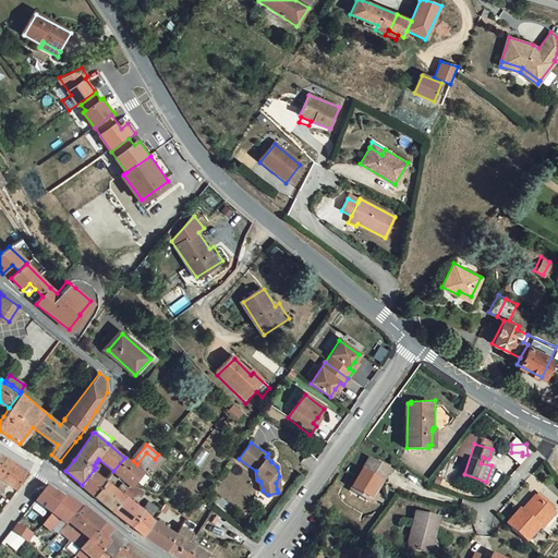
[(145,471),(147,469),(155,459),(146,452),(137,464),(145,471)]
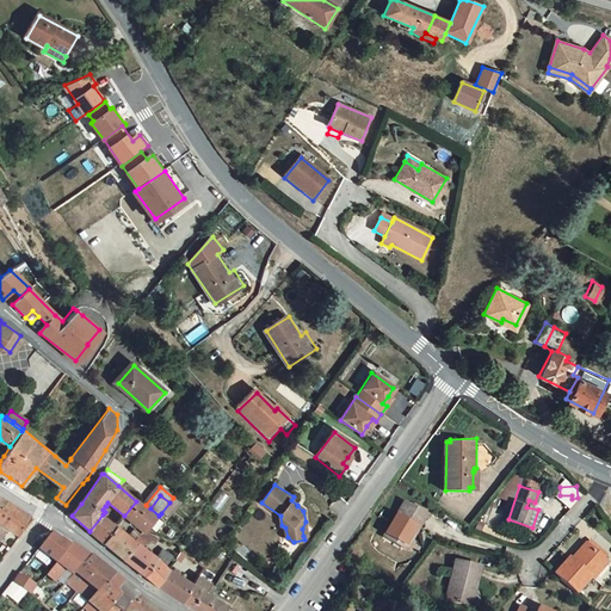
[(168,518),(180,504),(173,498),(170,503),(161,513),(168,518)]
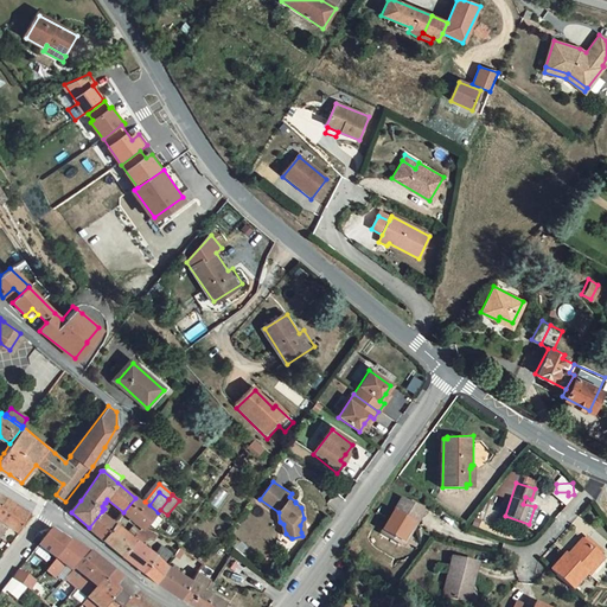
[(21,508),(6,497),(0,503),(0,536),(8,524),(16,530),(30,512),(21,508)]
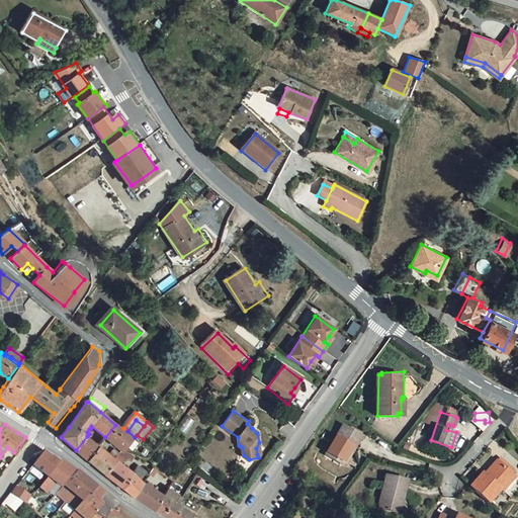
[(125,448),(133,440),(134,439),(115,425),(105,437),(121,450),(122,451),(124,450),(125,448)]
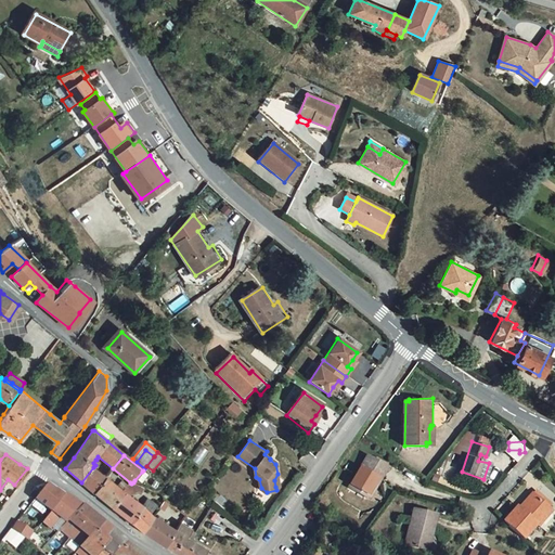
[(389,468),(369,456),(350,488),(369,499),(377,482),(381,483),(389,468)]
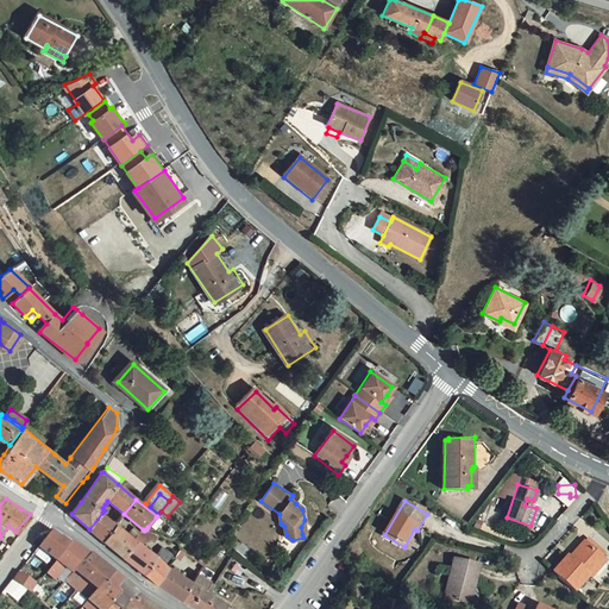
[(102,540),(113,528),(101,516),(92,531),(102,540)]
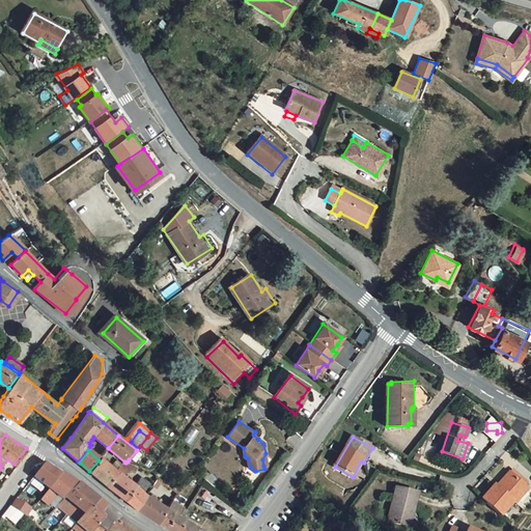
[(142,456),(136,451),(129,459),(135,465),(142,456)]
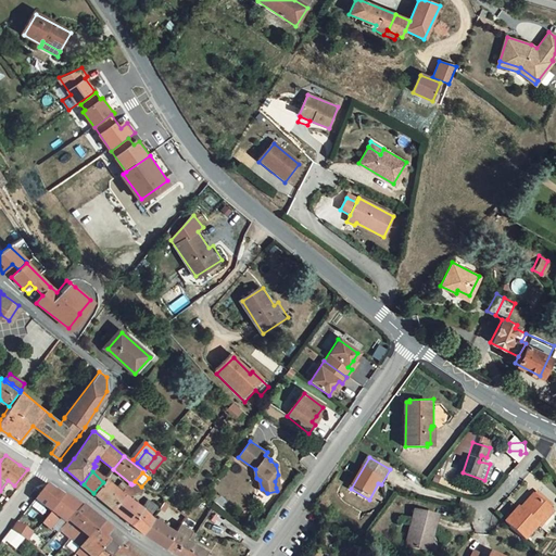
[(103,482),(93,493),(95,494),(109,506),(112,508),(123,493),(105,479),(103,482)]
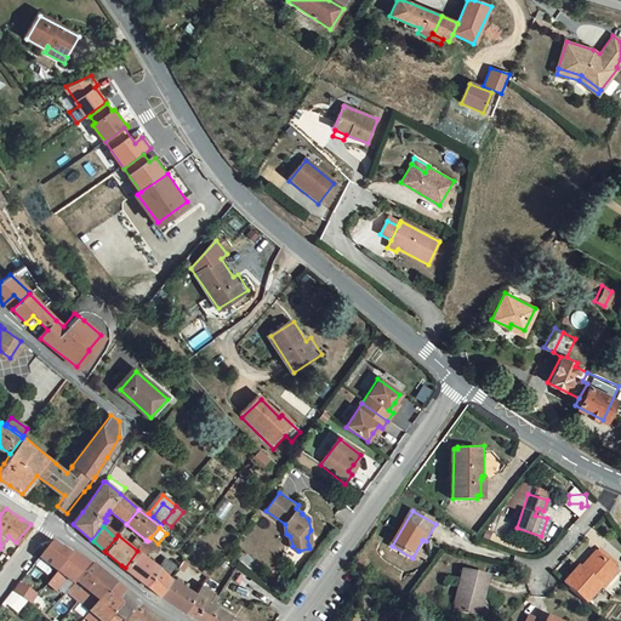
[(153,542),(149,540),(147,541),(146,540),(141,546),(147,550),(153,542)]
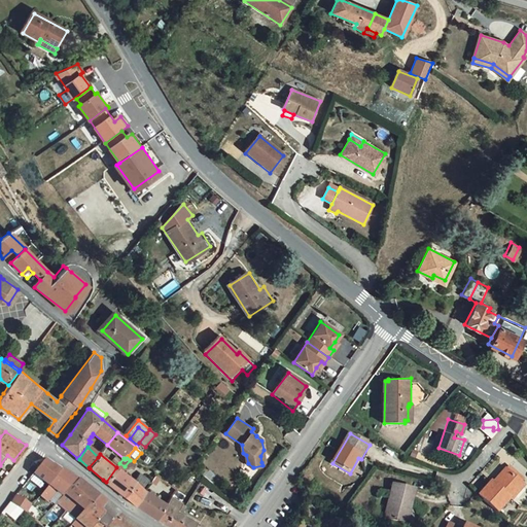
[(63,495),(78,479),(46,459),(35,472),(49,485),(41,496),(48,502),(58,491),(63,495)]
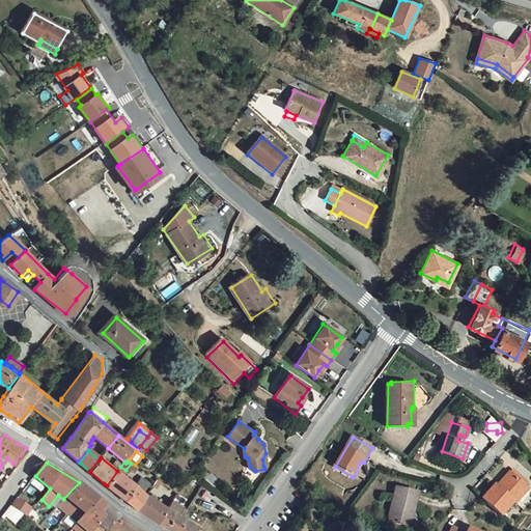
[(133,469),(136,466),(131,464),(126,470),(130,472),(131,471),(133,469)]
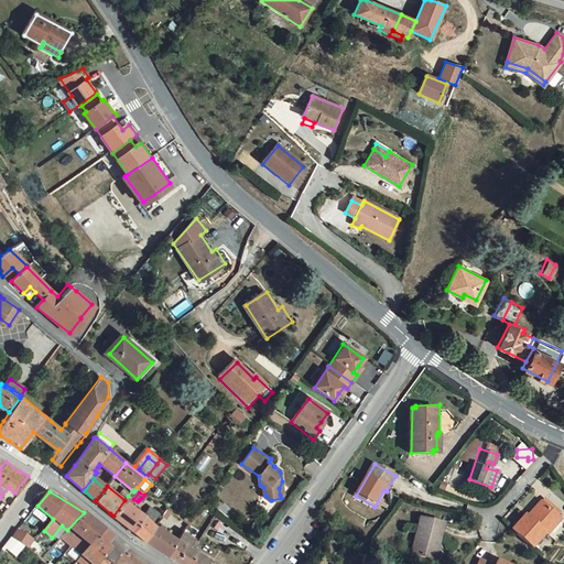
[(133,499),(128,496),(125,500),(133,507),(138,501),(133,499)]
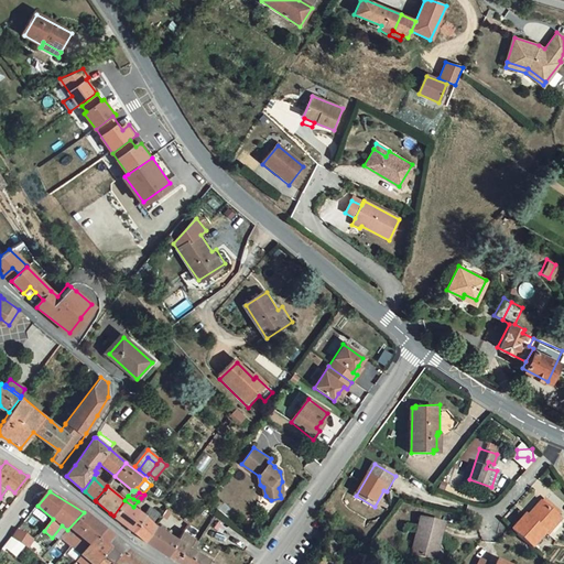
[(125,500),(114,516),(122,523),(133,531),(144,514),(133,507),(125,500)]
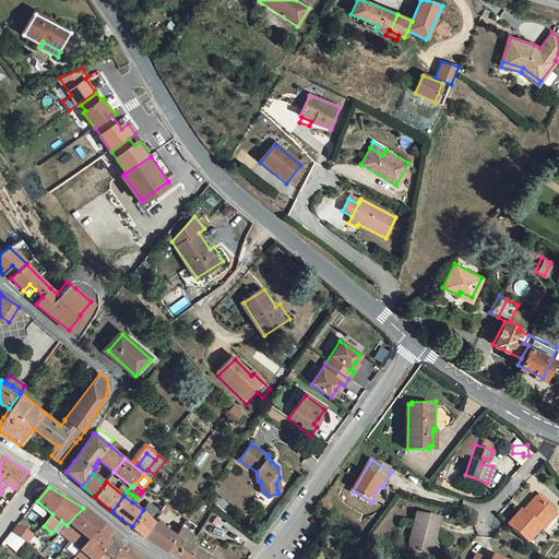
[(522,510),(508,525),(525,540),(539,525),(538,524),(551,509),(537,497),(527,508),(530,511),(526,514),(522,510)]
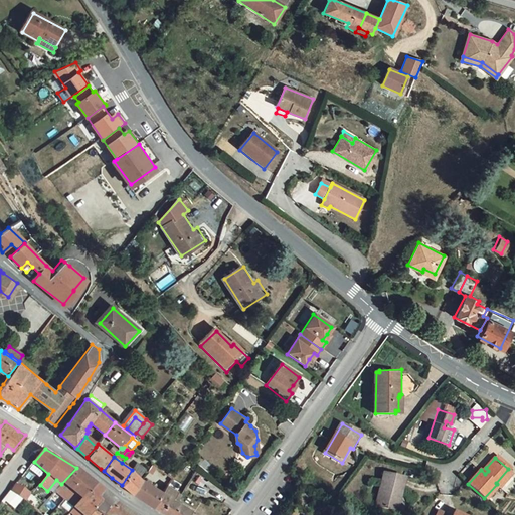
[(132,470),(133,471),(143,479),(149,469),(138,462),(132,470)]
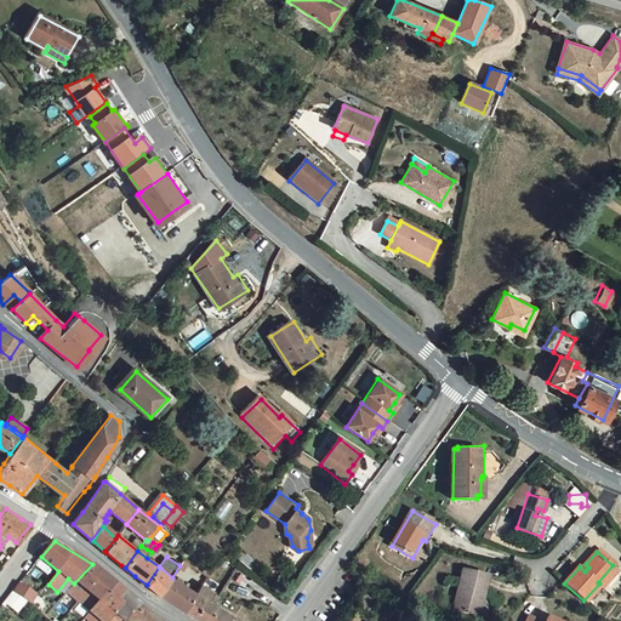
[(117,585),(92,564),(74,584),(68,591),(83,603),(80,605),(91,613),(117,585)]
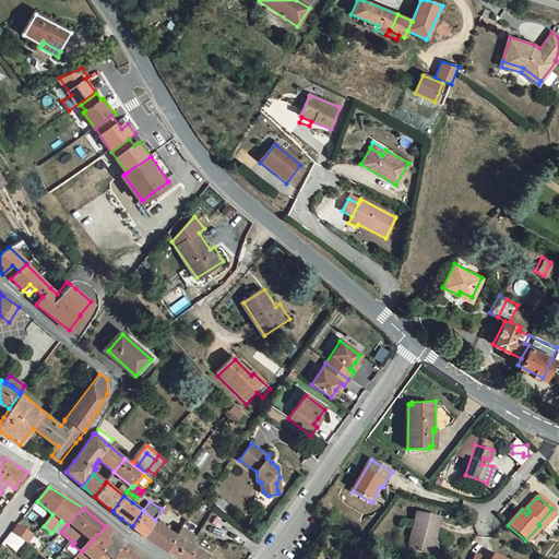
[(155,520),(144,511),(143,510),(132,526),(138,531),(143,535),(155,520)]
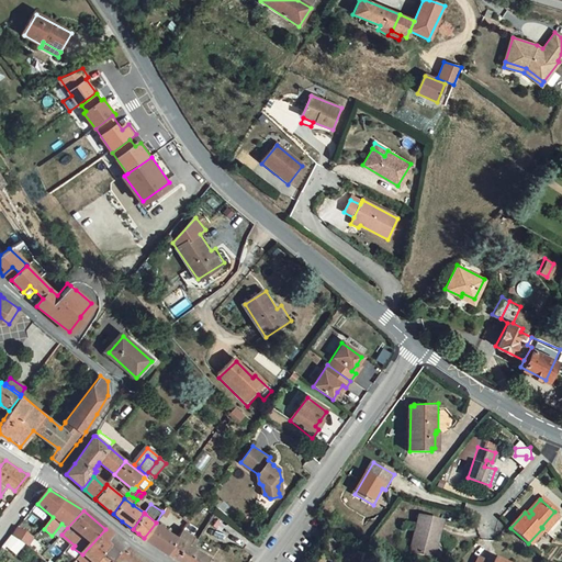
[(444,523),(420,518),(412,553),(431,558),(436,539),(439,540),(444,523)]
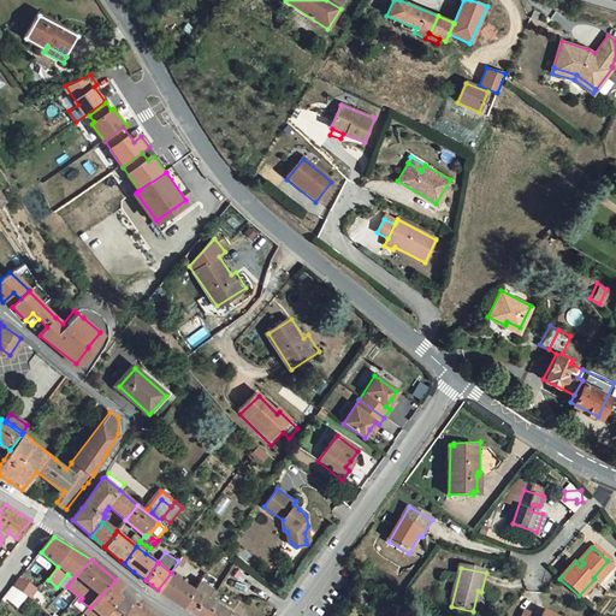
[(171,573),(158,590),(165,594),(172,599),(178,603),(184,608),(196,590),(181,580),(171,573)]
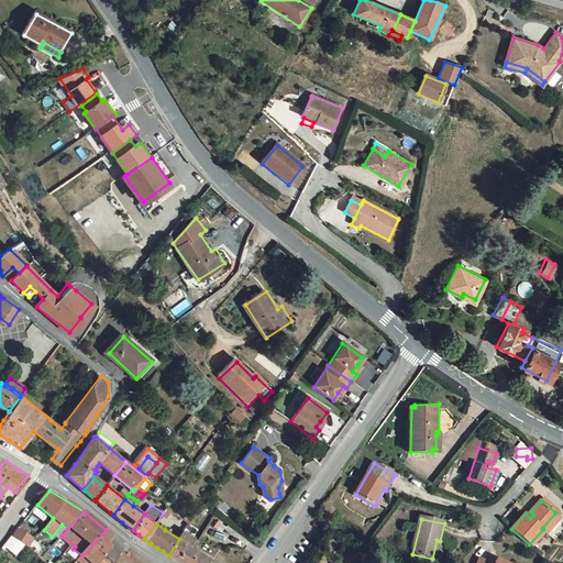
[(33,538),(18,529),(13,536),(29,544),(33,538)]
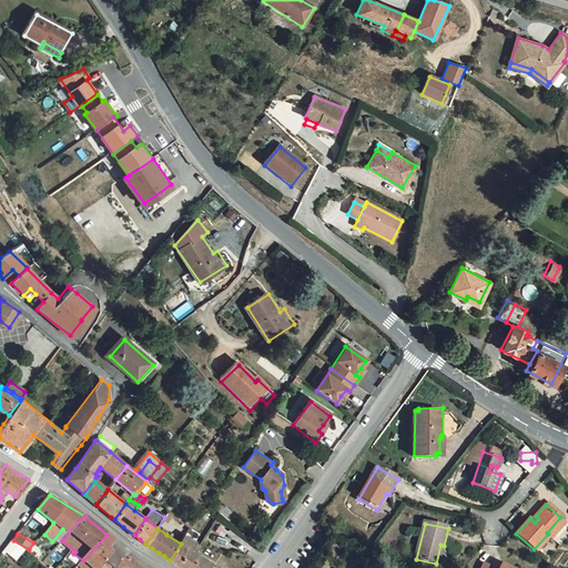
[(83,560),(74,567),(97,567),(104,561),(101,558),(117,543),(107,535),(83,560)]
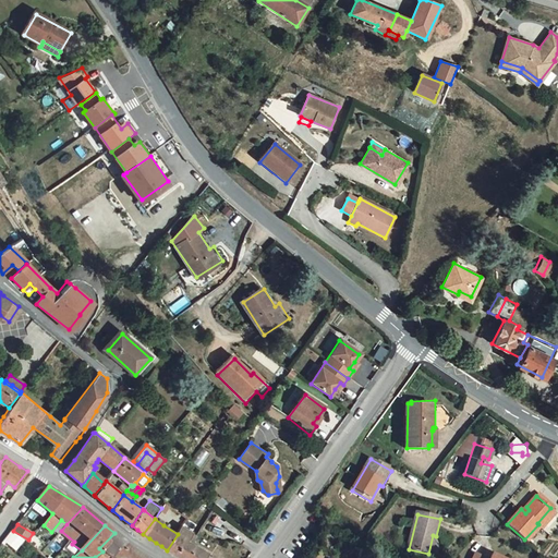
[(178,534),(167,550),(180,557),(204,557),(208,553),(190,540),(194,532),(184,525),(178,534)]
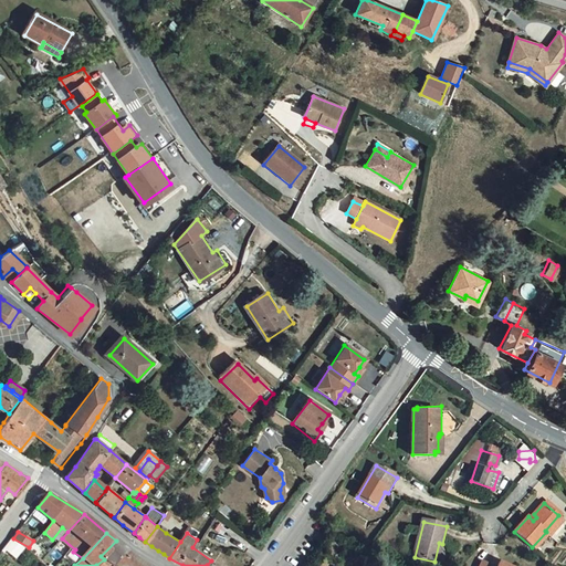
[(17,543),(11,540),(3,549),(9,554),(17,543)]
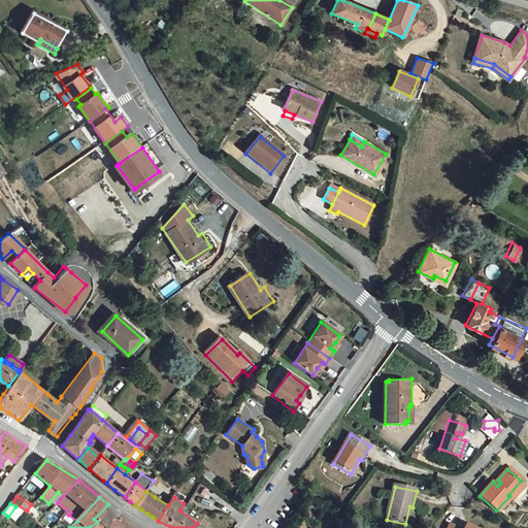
[(119,513),(108,504),(94,519),(97,522),(90,527),(105,527),(107,526),(120,514),(119,513)]
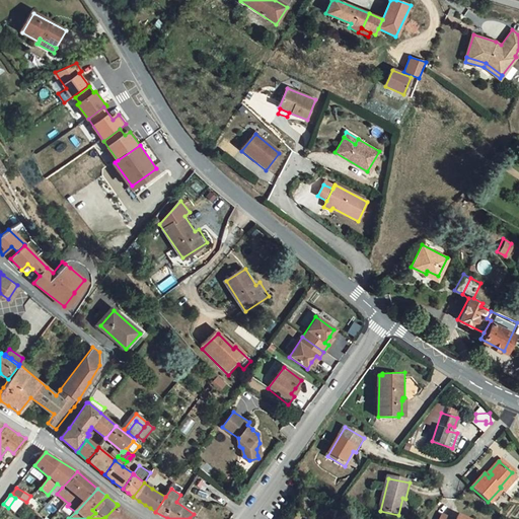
[(135,518),(118,505),(105,517),(107,518),(106,518),(135,518)]
